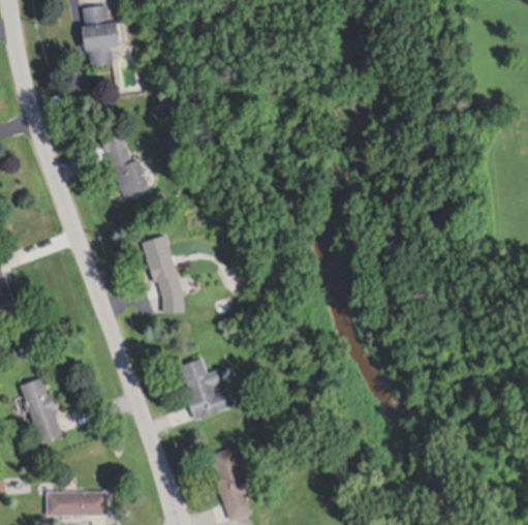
[(84,20),(82,5),(105,1),(109,16),(116,14),(120,37),(111,39),(114,59),(91,62),(88,44),(86,44),(82,21),(84,20)]
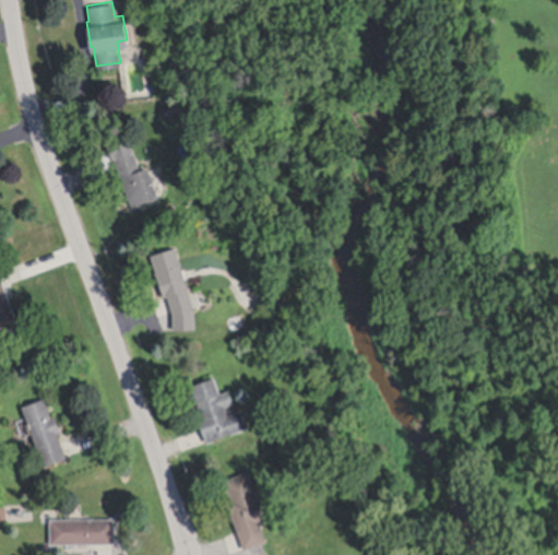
[(161,106),(174,102),(177,110),(165,115),(161,106)]
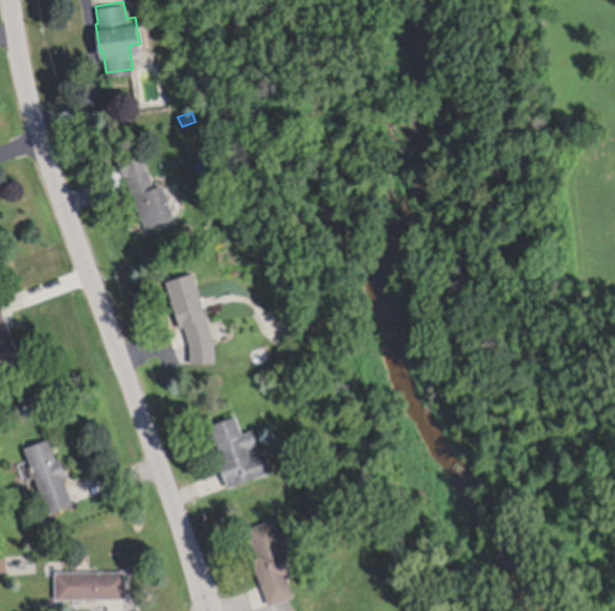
[(145,227),(123,171),(146,161),(153,184),(163,181),(173,214),(145,227)]
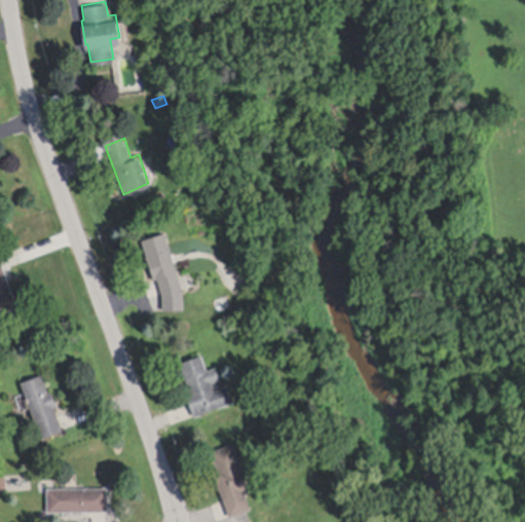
[(163,231),(182,289),(161,295),(156,278),(152,280),(149,272),(151,272),(147,260),(146,260),(144,256),(146,256),(141,239),(163,231)]
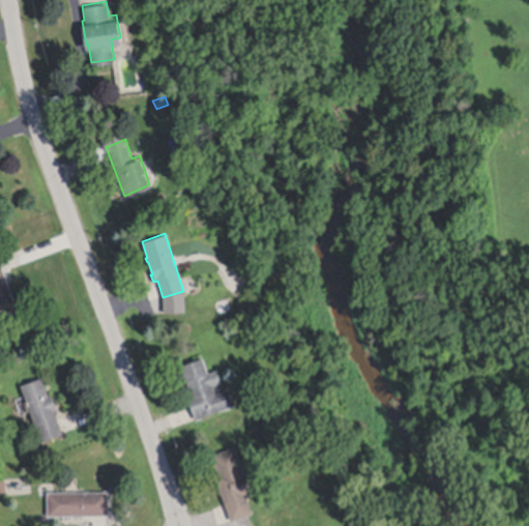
[(0,263),(18,311),(0,317),(0,263)]
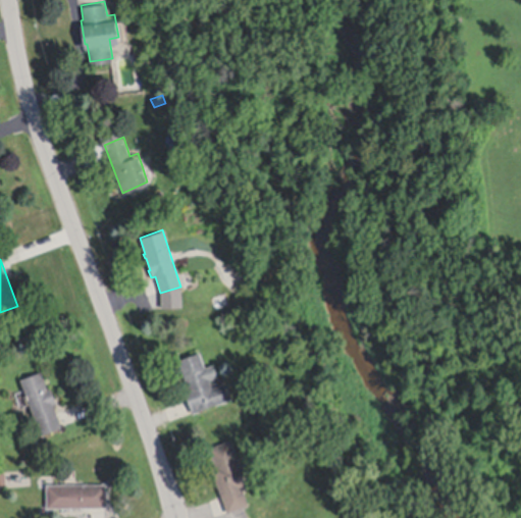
[(188,386),(177,361),(199,353),(204,367),(213,364),(217,376),(208,379),(211,389),(226,382),(231,399),(216,404),(215,404),(198,410),(198,412),(192,414),(183,389),(188,386)]
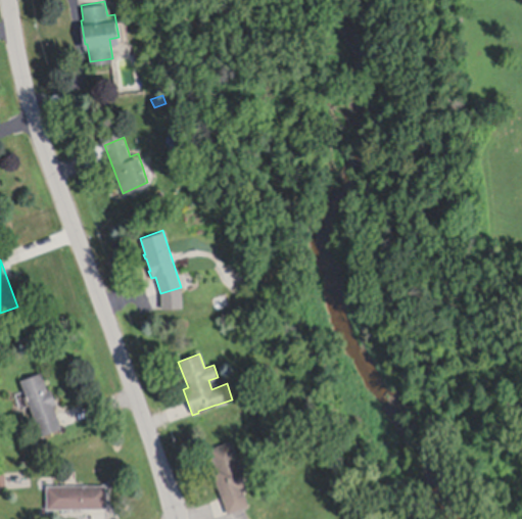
[(40,437),(19,382),(41,374),(47,390),(50,389),(56,406),(52,407),(61,429),(40,437)]
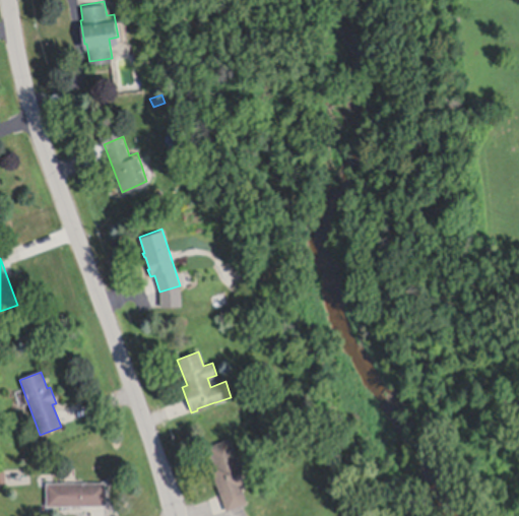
[(226,512),(209,468),(212,467),(205,448),(230,439),(240,467),(245,465),(250,479),(245,481),(247,486),(241,489),(247,505),(226,512)]
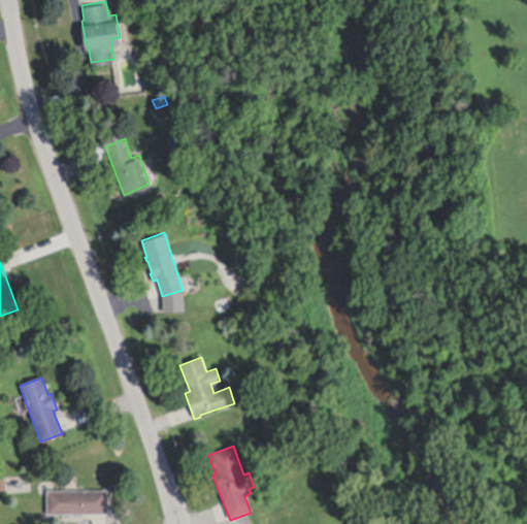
[(45,492),(106,491),(107,516),(46,517),(45,492)]
